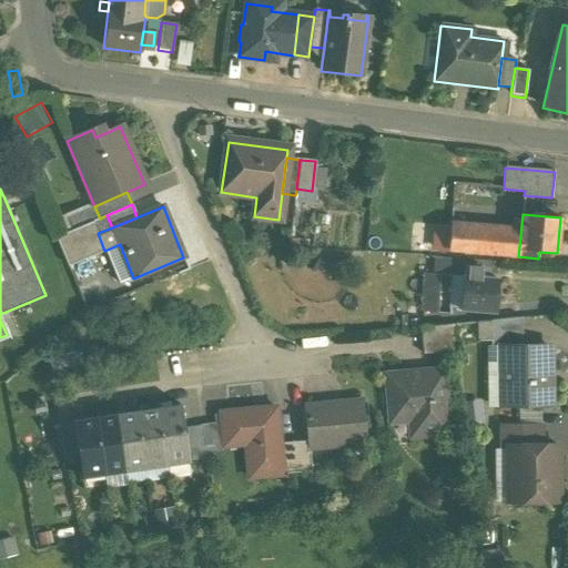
[(100,219),(56,237),(68,266),(104,251),(98,233),(112,227),(107,215),(100,219)]
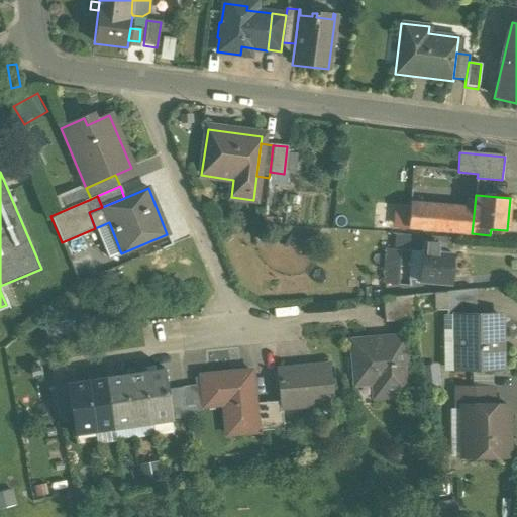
[(457,209),(409,205),(407,227),(455,231),(456,222),(457,209)]
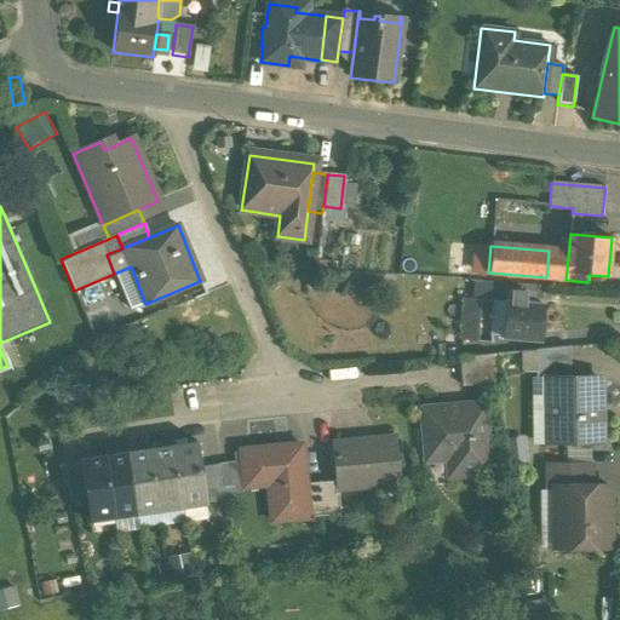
[(567,269),(547,267),(546,277),(566,280),(567,269)]
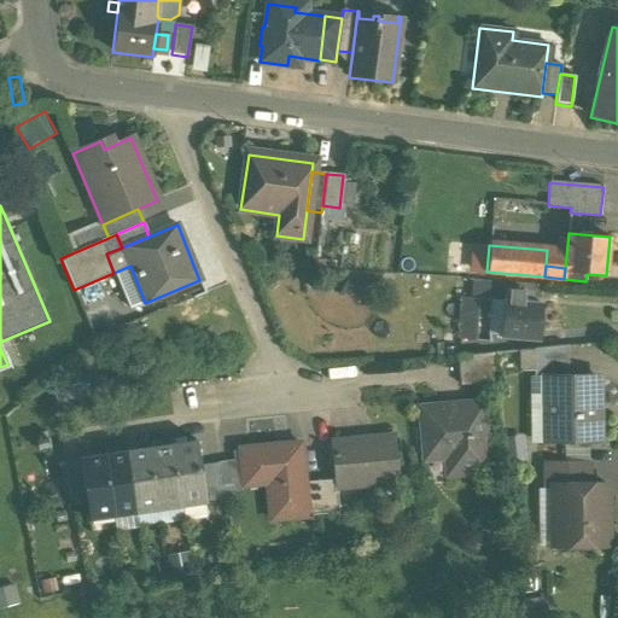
[(472,280),(471,298),(479,299),(505,301),(505,290),(505,281),(472,280)]
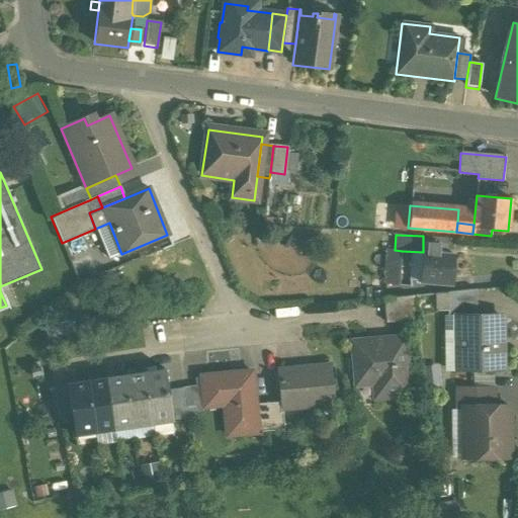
[(454,255),(439,254),(440,244),(423,243),(423,252),(421,282),(452,284),(454,255)]
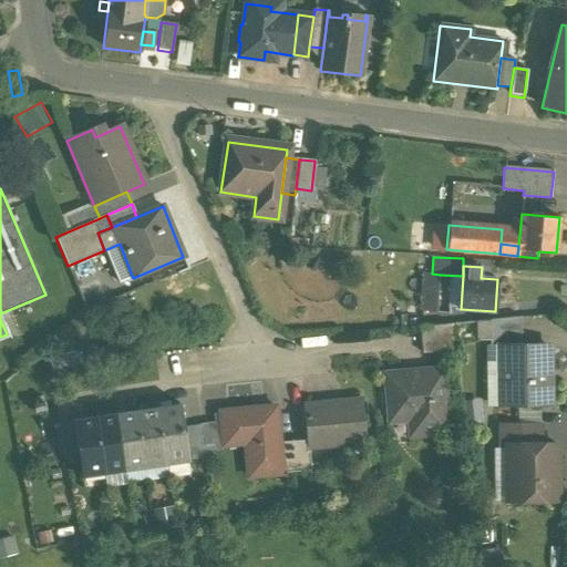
[(432,274),(424,274),(423,311),(437,312),(440,275),(432,274)]
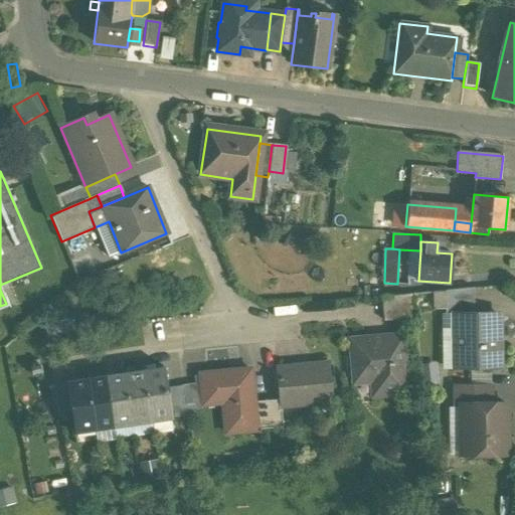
[(474,288),(446,291),(446,314),(452,314),(474,314),(474,288)]
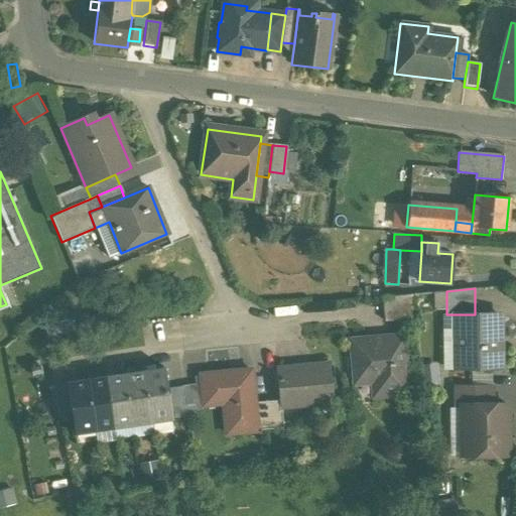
[(410,294),(383,297),(385,323),(413,319),(410,294)]
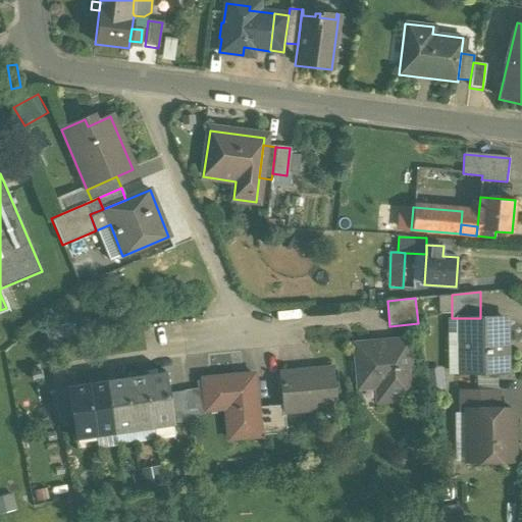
[(480,318),(458,318),(458,371),(505,371),(505,318),(480,318)]
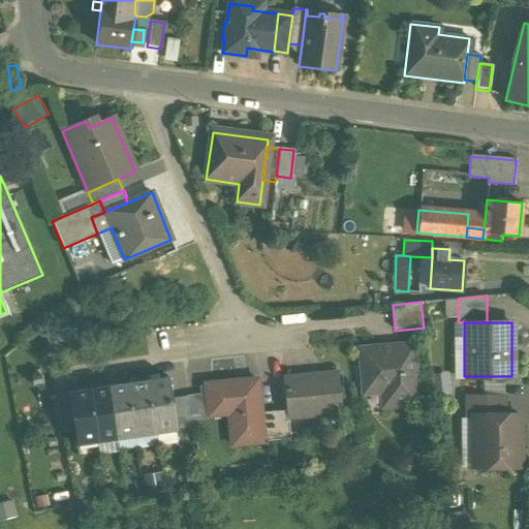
[(413,346),(360,350),(363,394),(381,393),(382,407),(417,404),(413,346)]
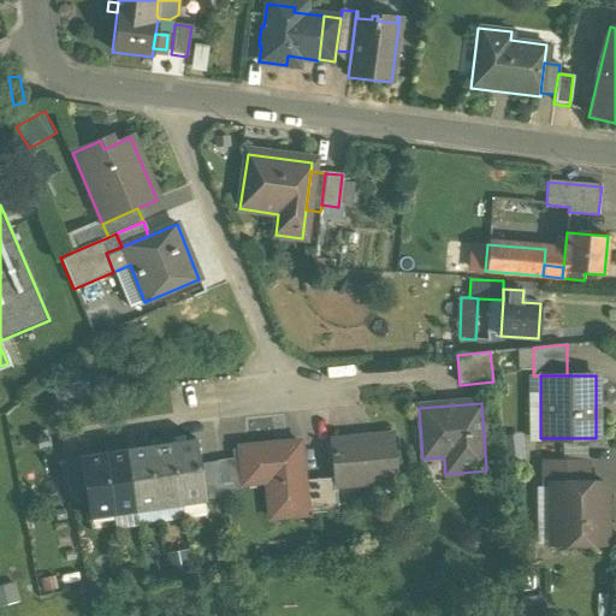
[(392,434),(330,440),(333,479),(335,487),(396,481),(392,434)]
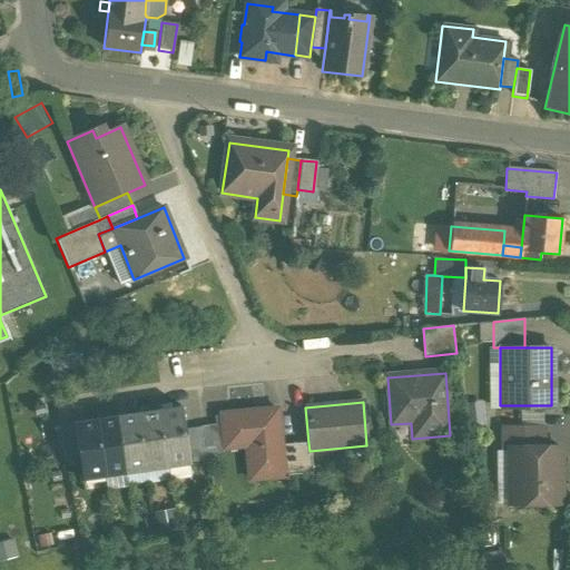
[(182,406),(158,410),(167,462),(189,459),(185,429),(182,406)]
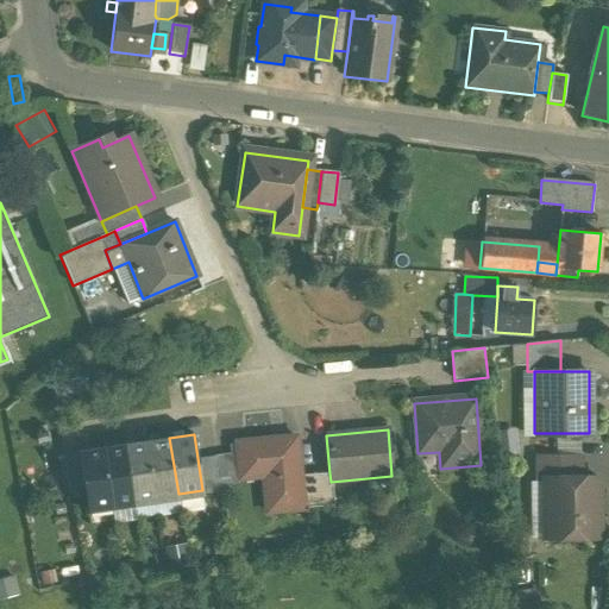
[(169,438),(146,441),(156,503),(179,500),(179,494),(169,438)]
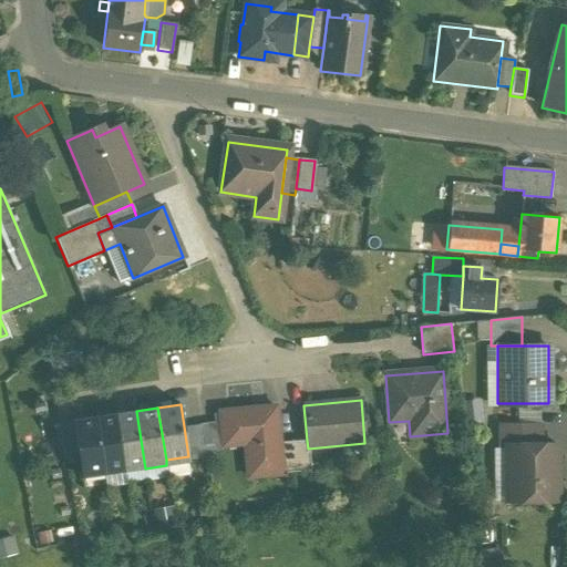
[(276,408),(220,413),(224,445),(246,443),(249,476),(281,474),(279,443),(276,408)]
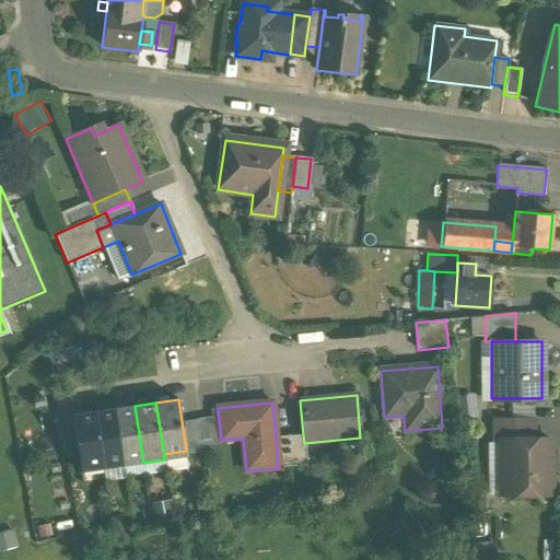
[(135,406),(115,409),(124,466),(143,463),(135,406)]
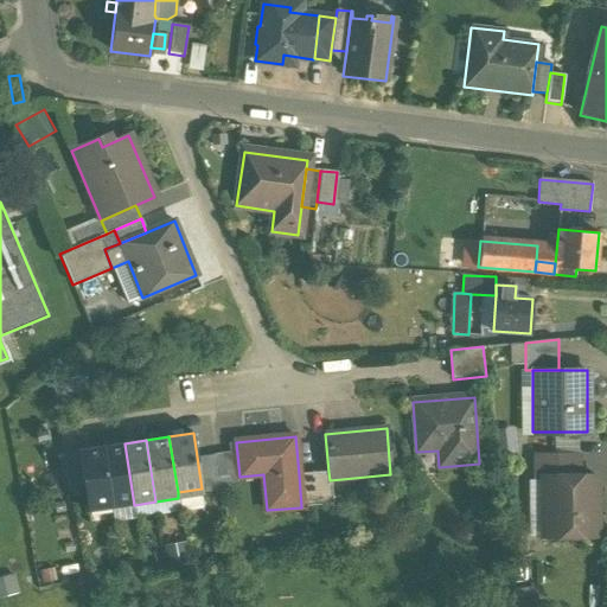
[(125,443),(102,446),(112,508),(134,505),(125,443)]
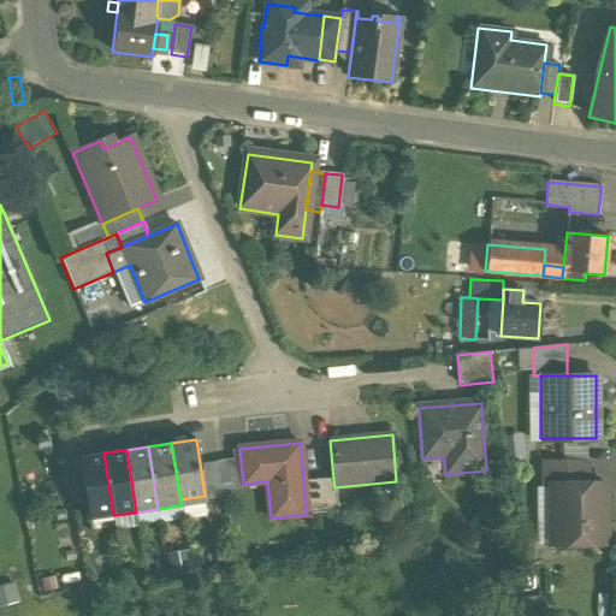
[(104,452),(81,456),(81,460),(86,496),(89,519),(113,515),(104,452)]
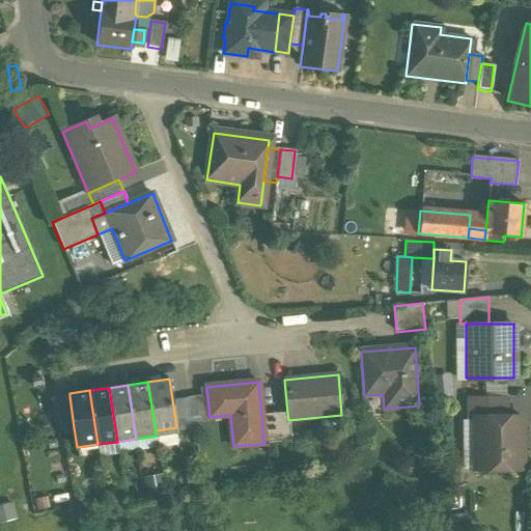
[(70,396),(54,398),(60,429),(74,427),(70,396)]
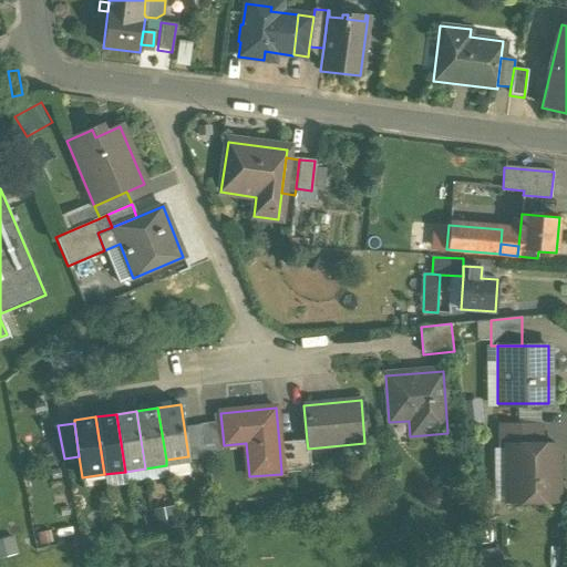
[(200,424),(184,426),(188,456),(188,460),(206,457),(200,424)]
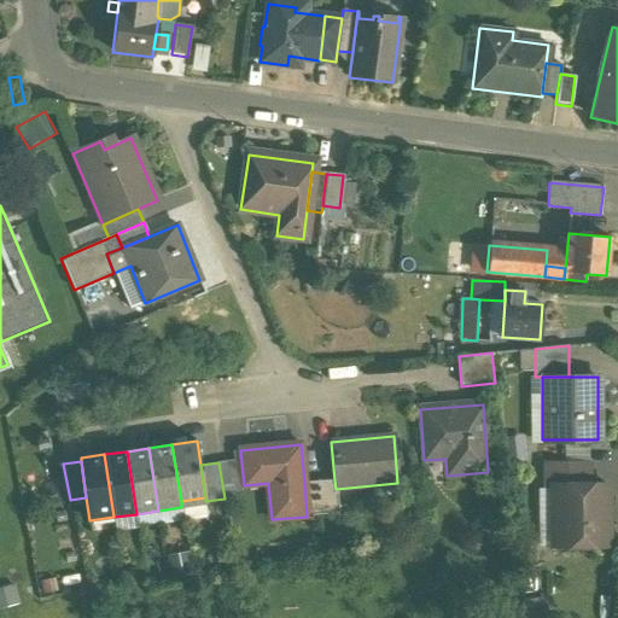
[(588,464),(544,464),(544,487),(552,487),(552,485),(588,485),(588,464)]
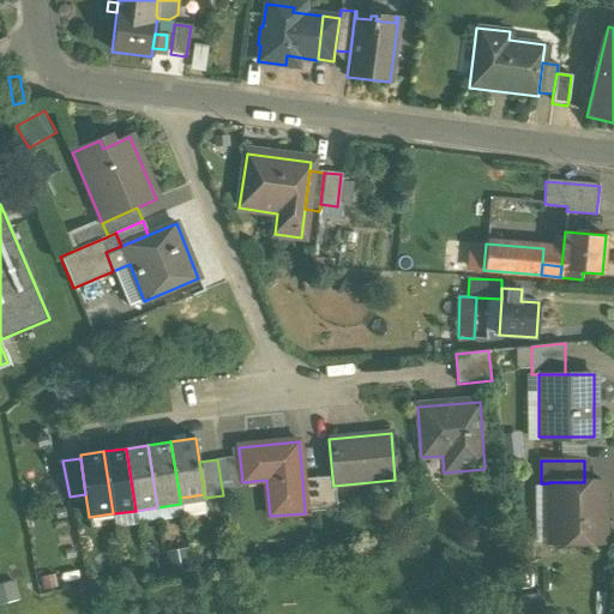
[(332,477),(317,479),(319,512),(336,511),(333,486),(332,477)]
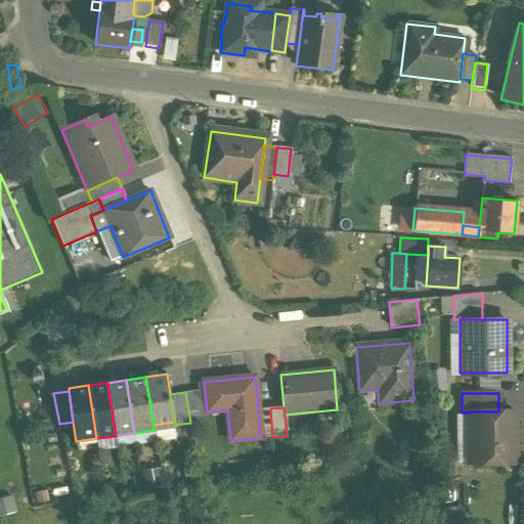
[(270,408),(258,409),(260,438),(272,437),(270,408)]
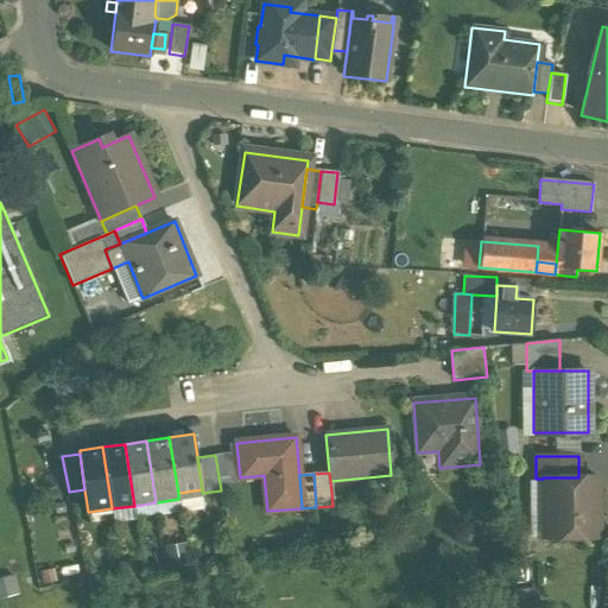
[(578,477),(543,477),(543,479),(544,537),(597,537),(596,477),(578,477)]
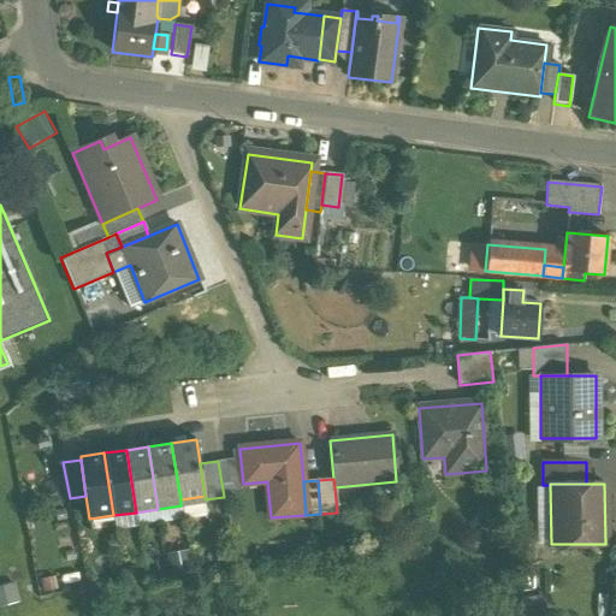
[(205,496),(181,499),(181,505),(183,517),(207,514),(205,499),(205,496)]
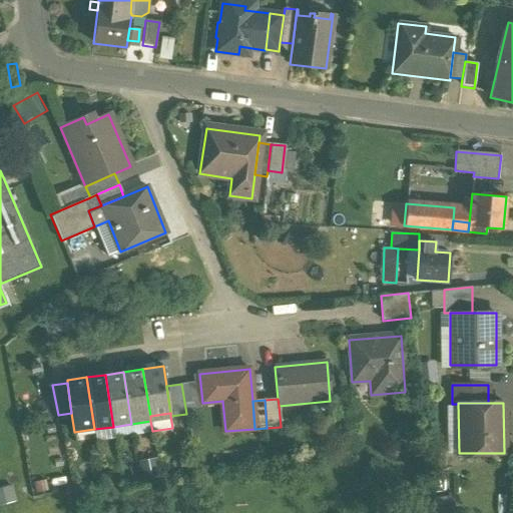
[(433,500),(434,512),(452,512),(450,497),(433,500)]
